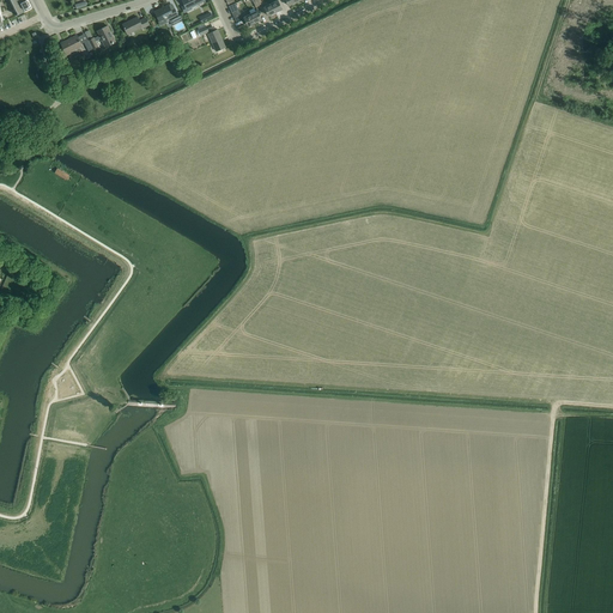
[(0,0),(0,24),(4,24),(2,22),(0,12),(0,0),(11,0),(18,13),(16,14),(20,13),(22,12),(25,11),(28,8),(29,8),(31,7),(28,0),(0,0)]
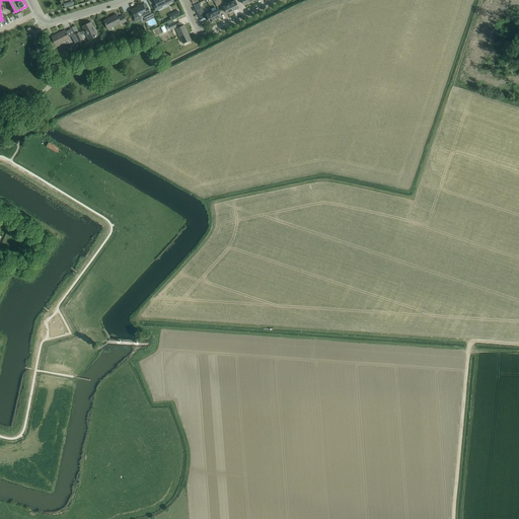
[(156,10),(162,7),(161,5),(168,1),(171,0),(153,0),(156,4),(154,6),(156,10)]
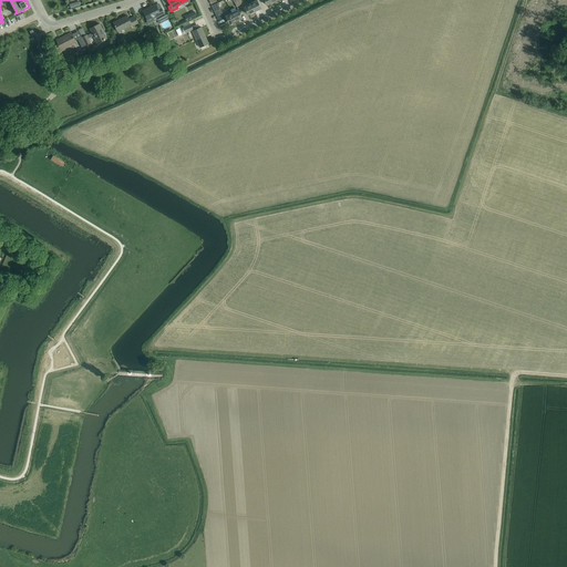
[(255,12),(259,10),(258,9),(261,8),(258,3),(257,0),(256,0),(250,3),(255,12)]
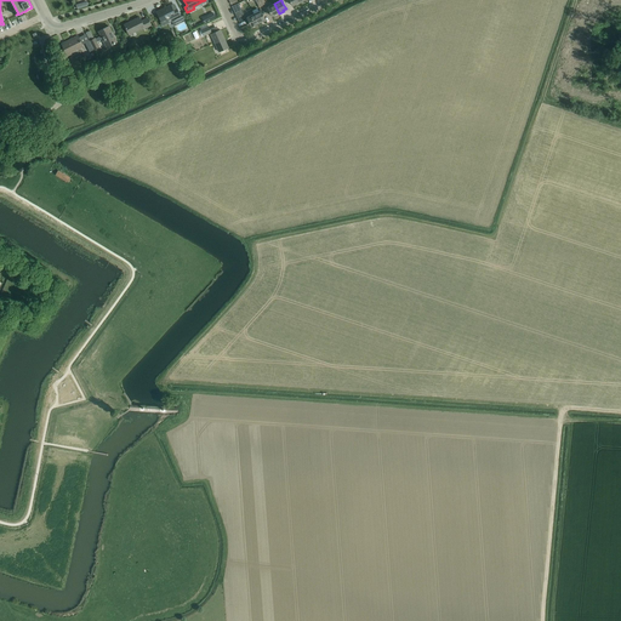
[(275,15),(279,13),(274,4),(267,7),(272,16),(275,15)]
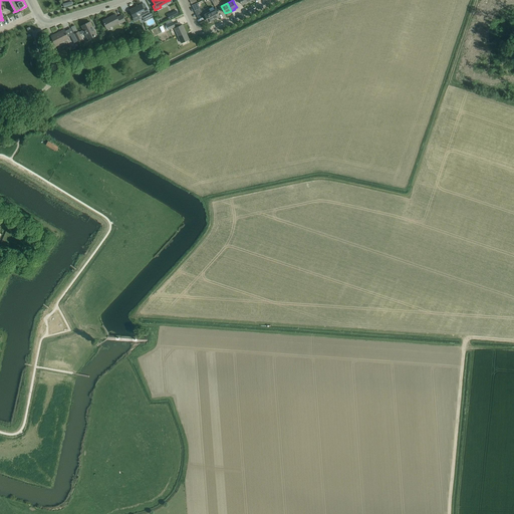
[(136,7),(130,10),(133,15),(134,17),(133,18),(135,21),(143,18),(143,17),(142,15),(149,12),(148,11),(146,7),(144,8),(141,4),(136,7)]
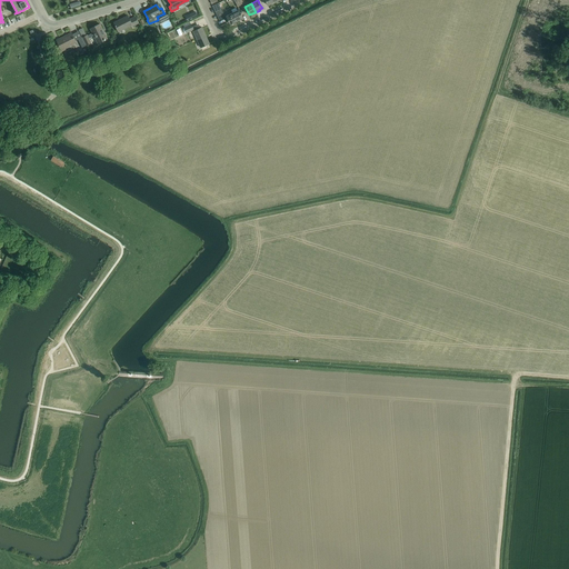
[(237,21),(240,19),(243,18),(240,12),(239,9),(232,12),(237,21)]
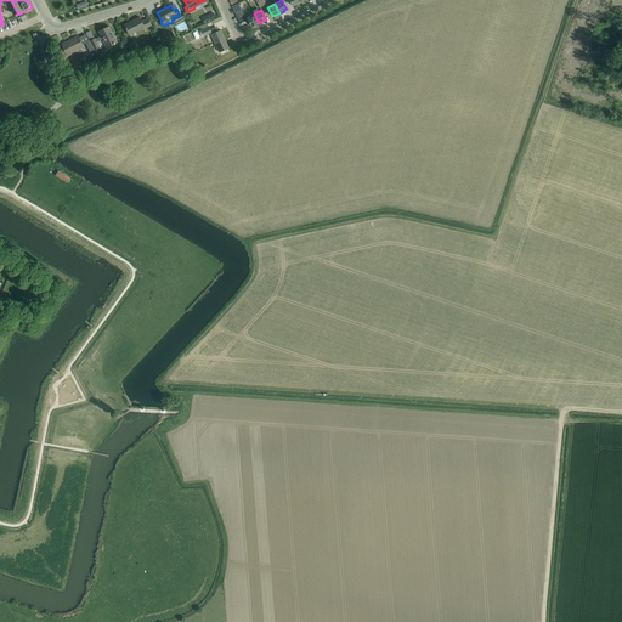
[(255,26),(259,23),(254,13),(247,17),(249,21),(252,26),(255,24),(255,26)]
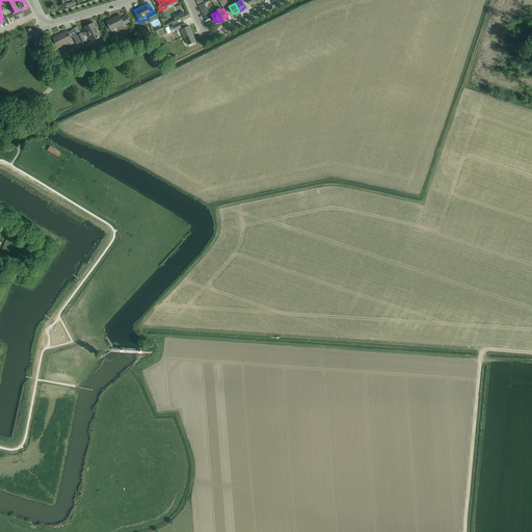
[(154,20),(153,19),(159,16),(157,12),(148,18),(148,19),(150,22),(154,20)]
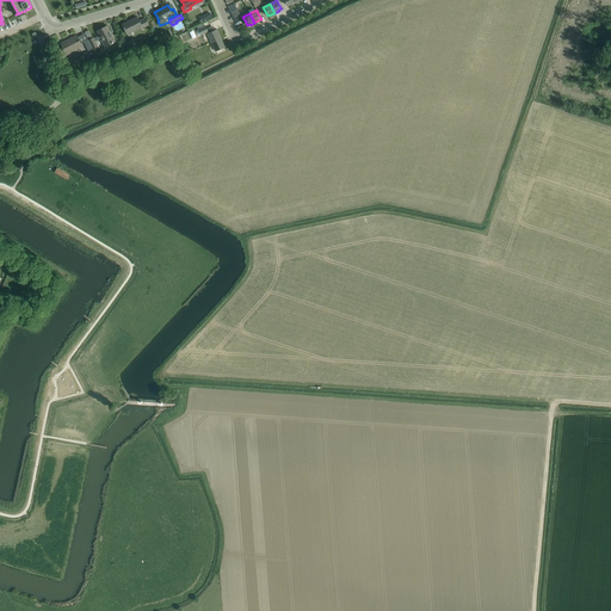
[(139,20),(137,17),(122,24),(127,34),(141,26),(142,28),(148,25),(148,23),(144,18),(139,20)]
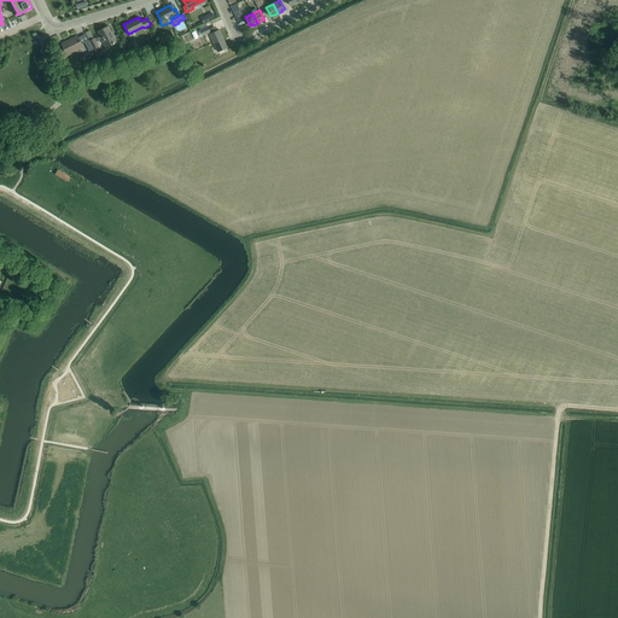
[(116,41),(111,31),(109,25),(98,30),(100,35),(94,39),(94,38),(89,40),(93,48),(98,46),(95,41),(101,39),(106,47),(116,41)]
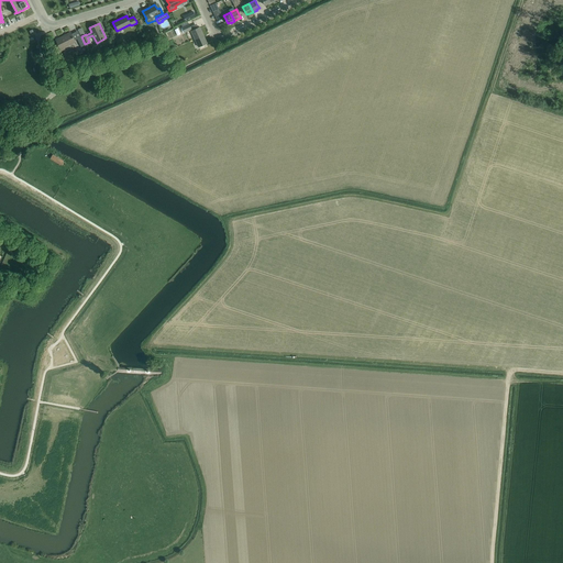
[(185,32),(191,29),(189,23),(181,26),(183,28),(180,29),(183,33),(185,32)]
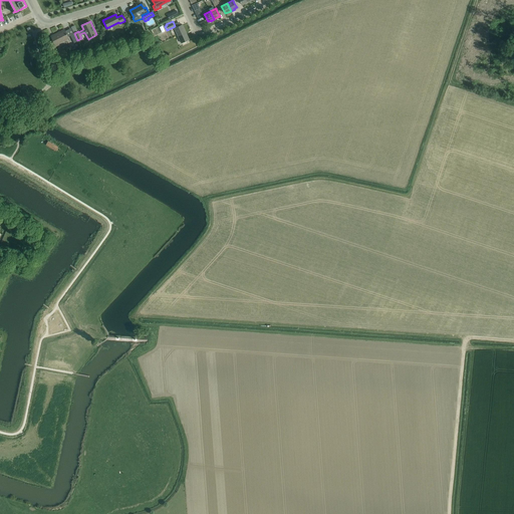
[(181,43),(185,41),(189,39),(183,24),(178,26),(175,28),(181,43)]
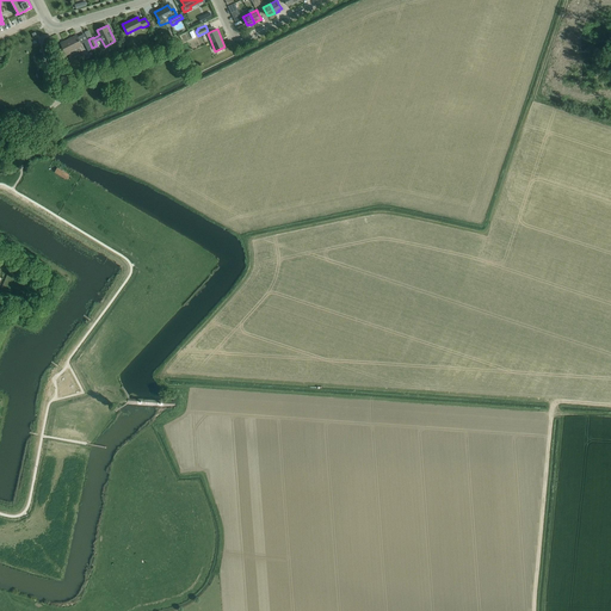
[(76,36),(61,43),(63,49),(66,55),(69,53),(82,45),(81,43),(80,41),(76,36)]
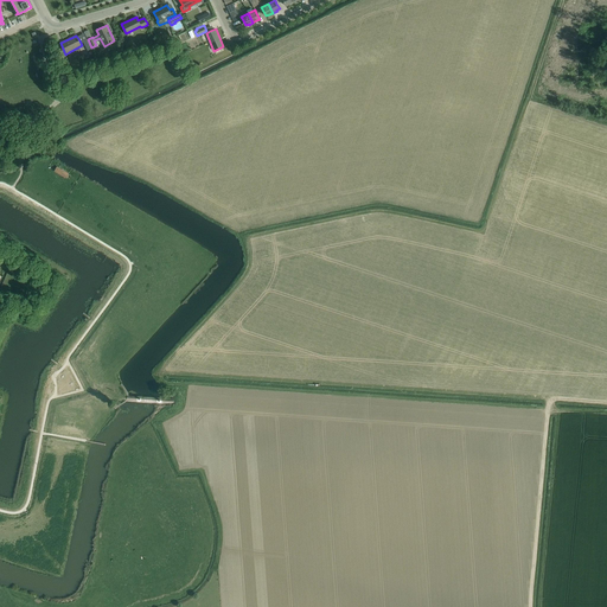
[(65,178),(69,173),(57,166),(53,171),(65,178)]
